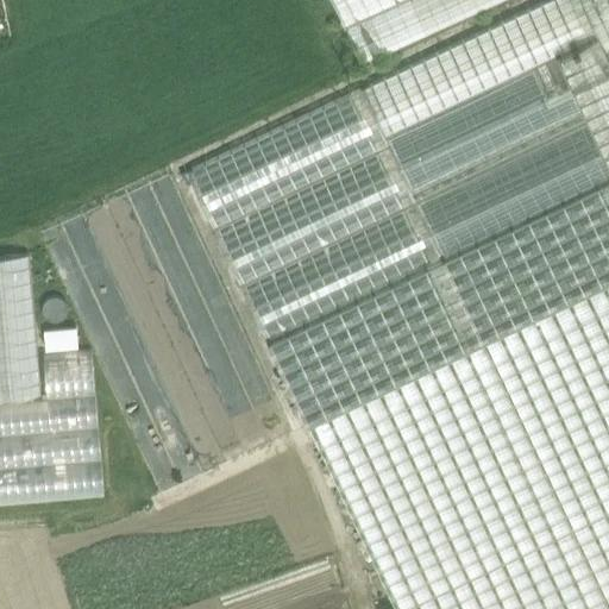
[(608,0),(546,0),(187,170),(307,425),(309,424),(608,281),(608,0)]
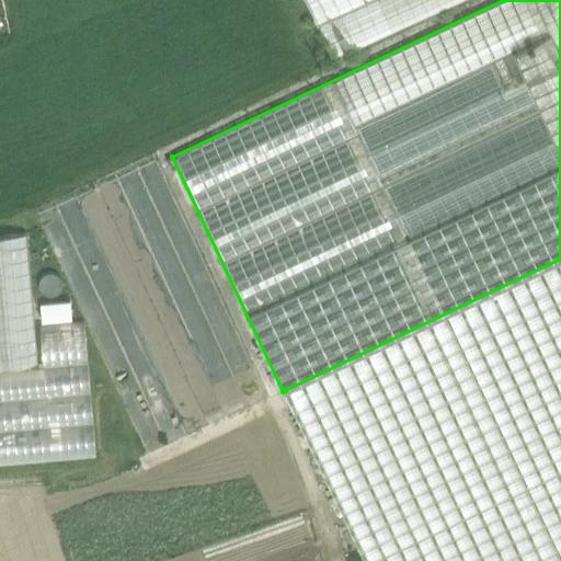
[(306,0),(318,25),(373,0),(306,0)]
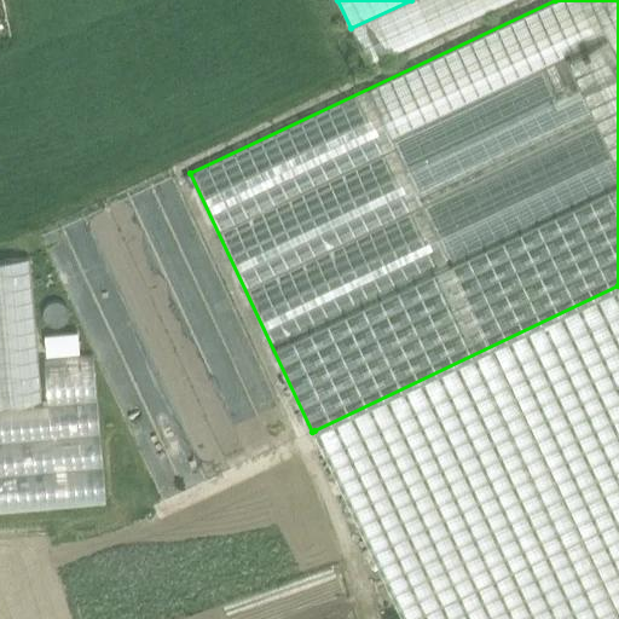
[(411,0),(351,28),(368,65),(508,0),(411,0)]
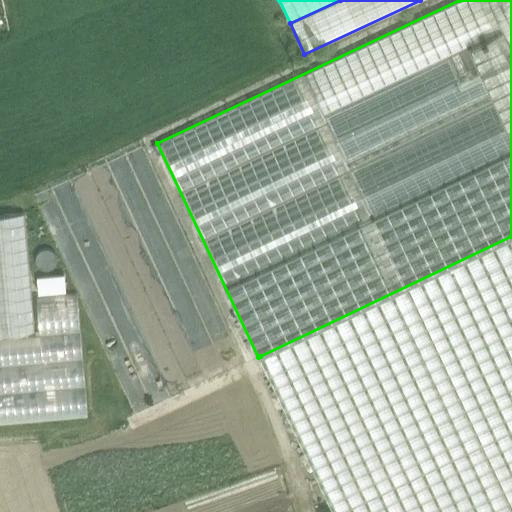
[(0,214),(0,334),(34,332),(24,213),(0,214)]
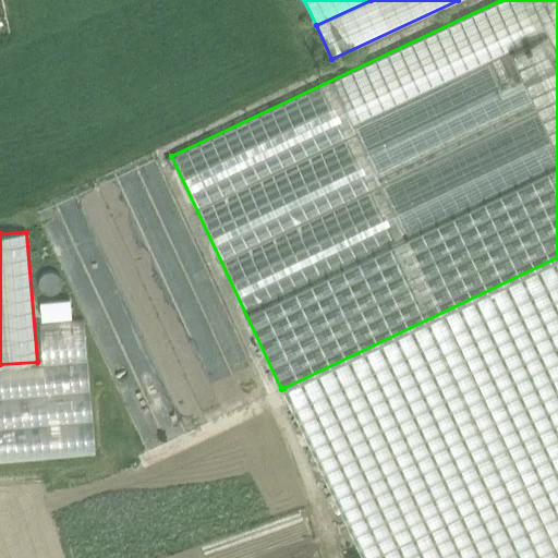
[(557,557),(557,257),(283,388),(364,557),(361,557),(557,557)]
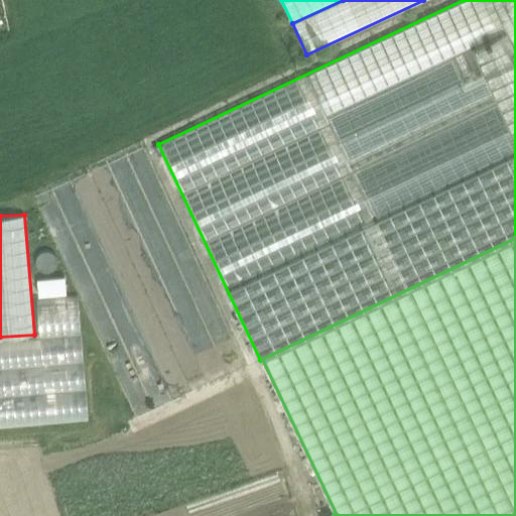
[(0,424),(87,417),(77,296),(36,300),(39,334),(34,335),(0,337),(0,424)]
